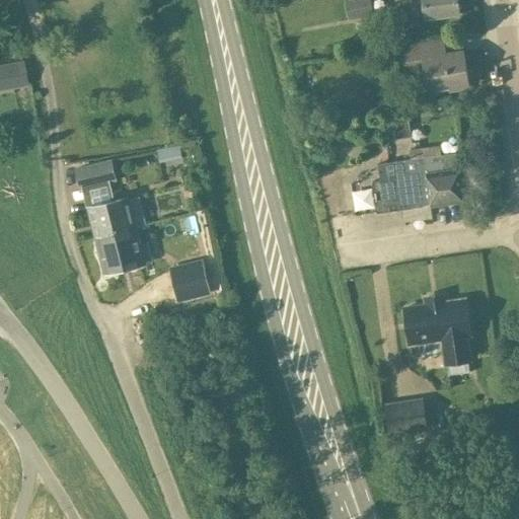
[(0,0),(0,15),(1,15),(0,9),(18,6),(16,0),(0,0)]
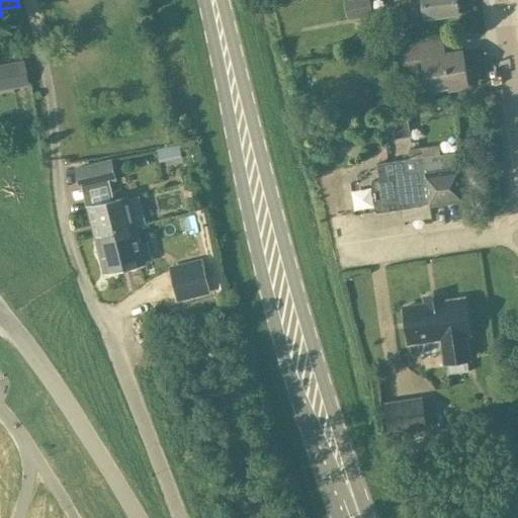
[(369,0),(344,0),(348,19),(373,13),(369,0)]
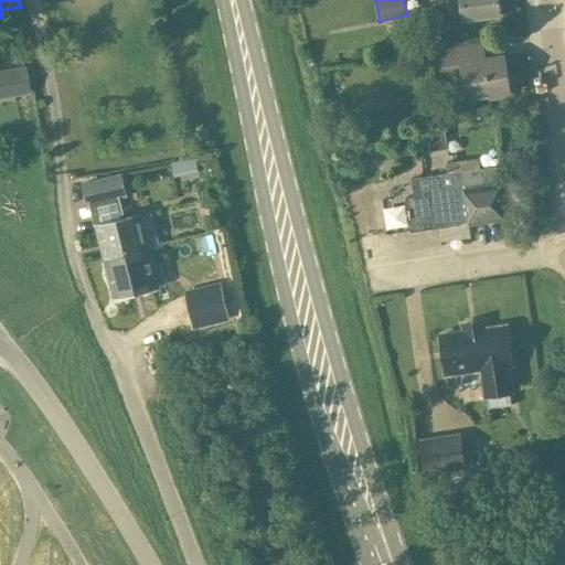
[(464,20),(500,14),(498,0),(460,0),(461,1),(447,3),(449,19),(464,18),(464,20)]
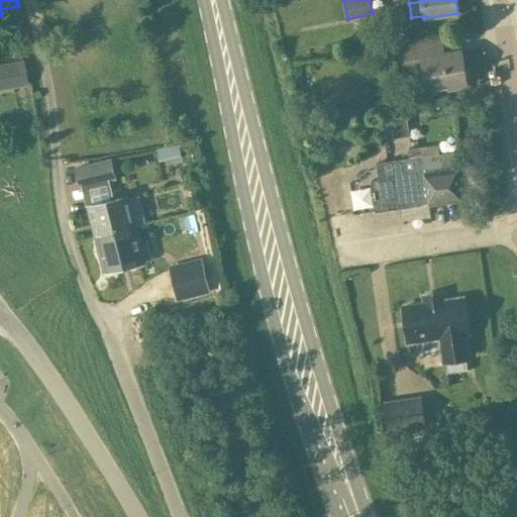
[(443,55),(441,41),(400,47),(405,75),(425,72),(428,93),(437,91),(436,88),(449,86),(450,89),(466,86),(459,52),(443,55)]
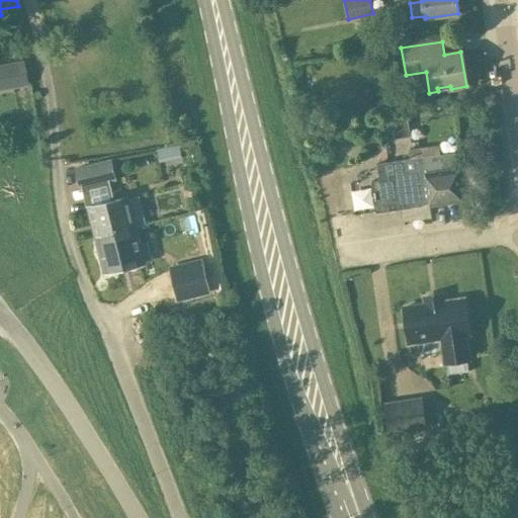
[(0,66),(0,91),(27,87),(22,62),(0,66)]
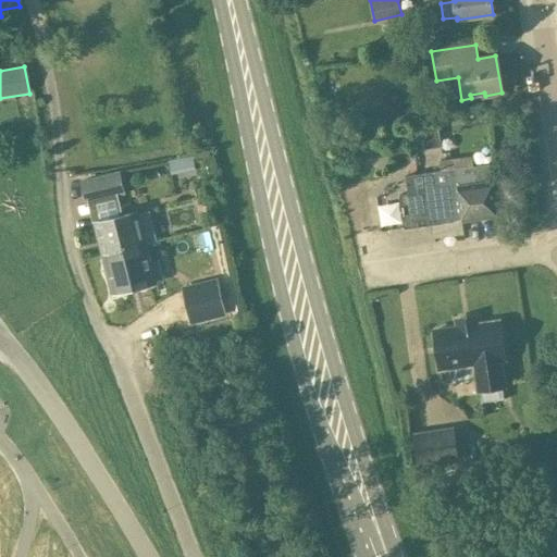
[(413,152),(425,150),(422,119),(409,121),(413,152)]
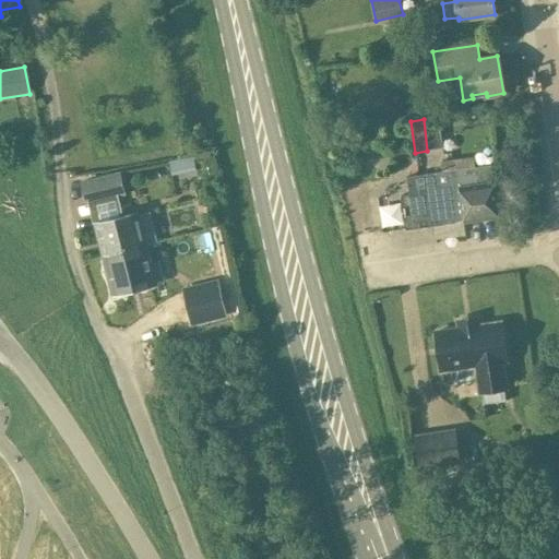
[(193,155),(169,162),(173,174),(198,167),(193,155)]
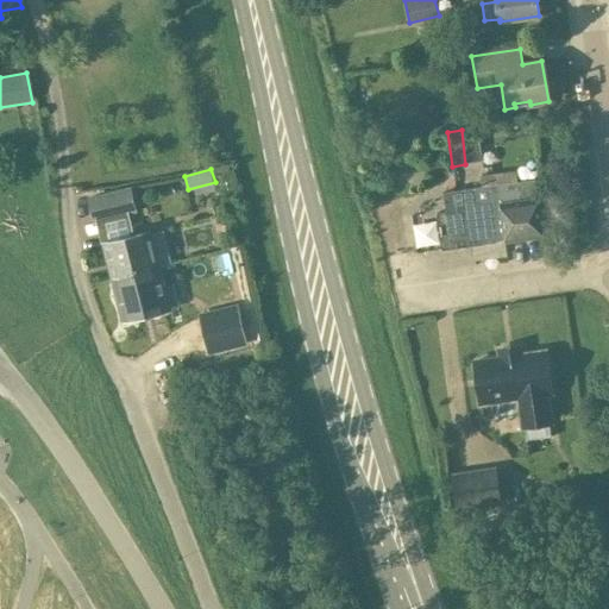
[(500,186),(497,175),(482,177),(483,187),(444,193),(446,212),(438,213),(443,250),(496,243),(495,240),(506,239),(507,242),(544,237),(539,199),(537,199),(535,181),(500,186)]
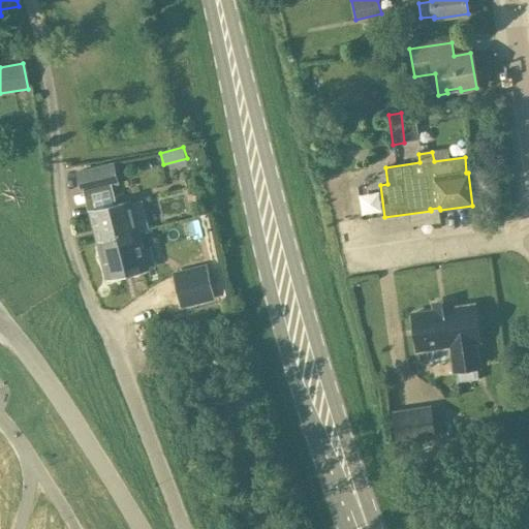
[(113,163),(79,173),(84,192),(117,184),(113,163)]
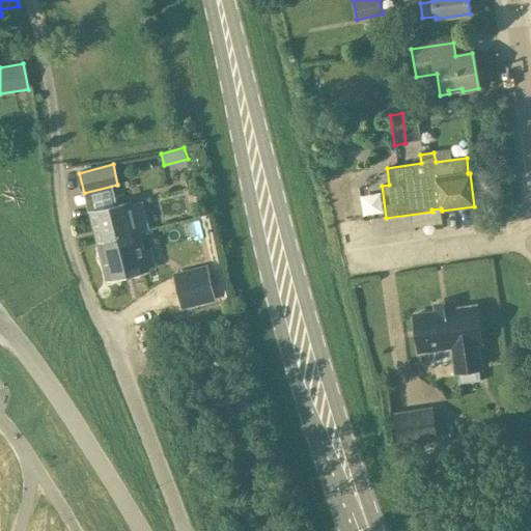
[(361,194),(363,215),(384,213),(382,192),(361,194)]
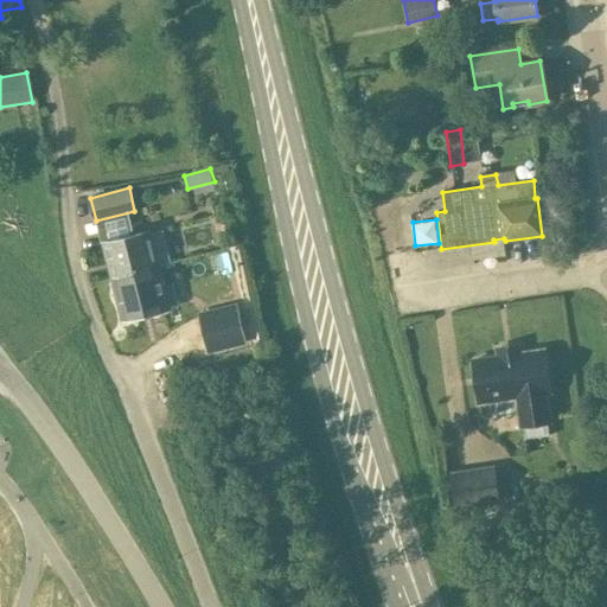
[(114,282),(160,270),(159,266),(171,262),(164,231),(151,234),(151,232),(104,244),(114,282)]
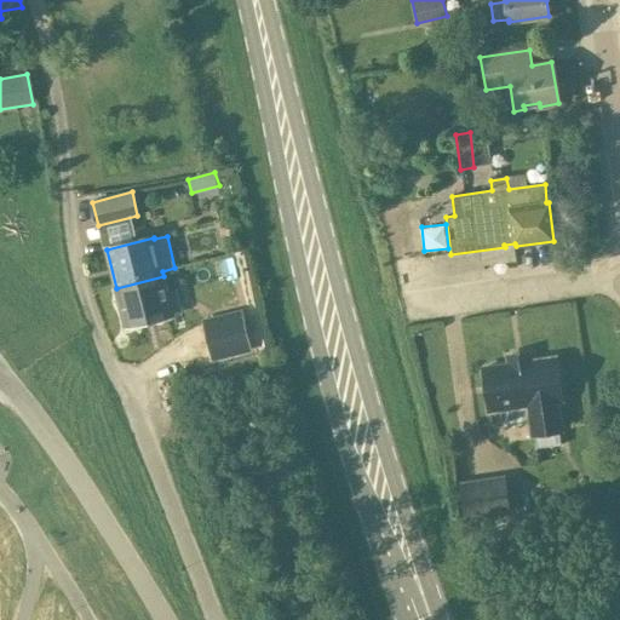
[(173,316),(164,276),(116,288),(126,327),(173,316)]
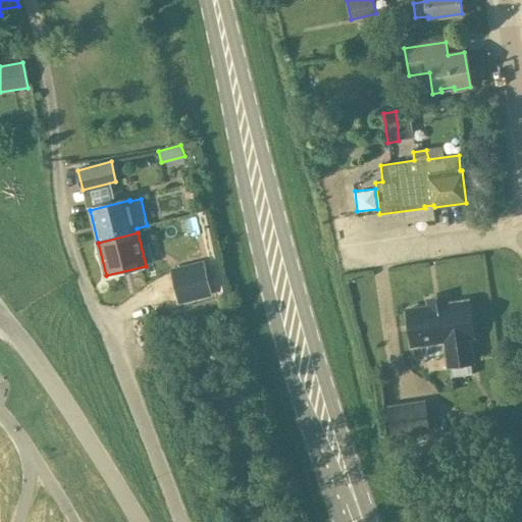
[(211,294),(206,269),(204,261),(171,269),(173,277),(179,302),(211,294)]
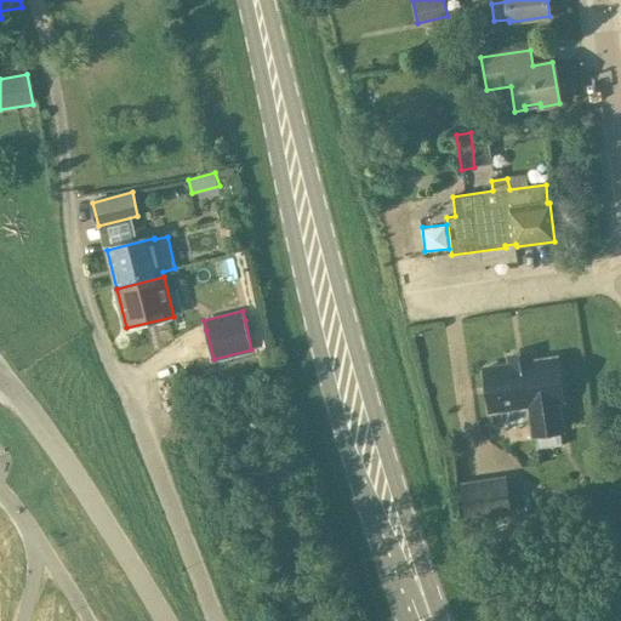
[(491,411),(528,406),(533,436),(563,431),(559,402),(564,402),(557,358),(485,369),(491,411)]
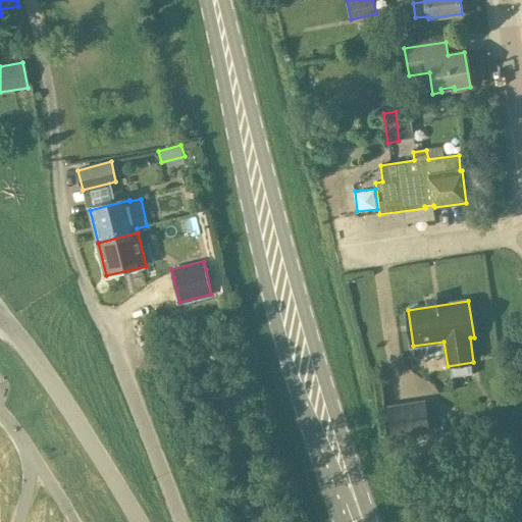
[(427,400),(388,406),(394,437),(431,431),(427,400)]
